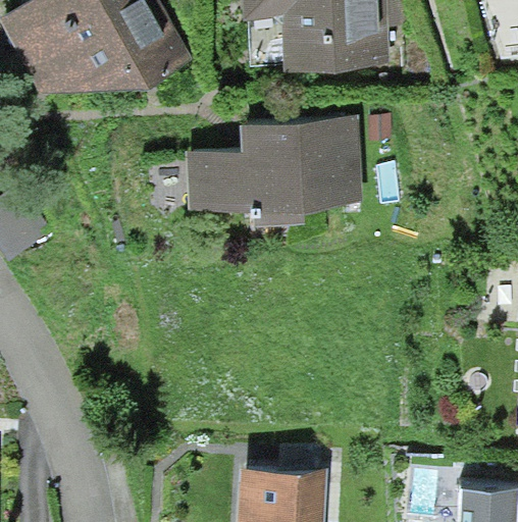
[(37,0),(6,14),(43,91),(156,90),(185,65),(149,0),(37,0)]
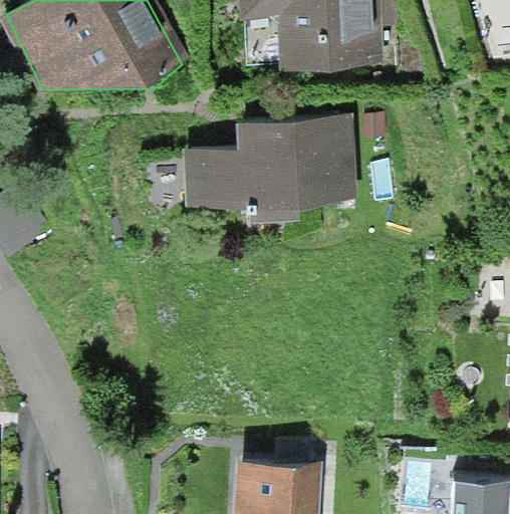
[(379,0),(243,0),(244,19),(274,17),(277,73),(384,68),(379,0)]
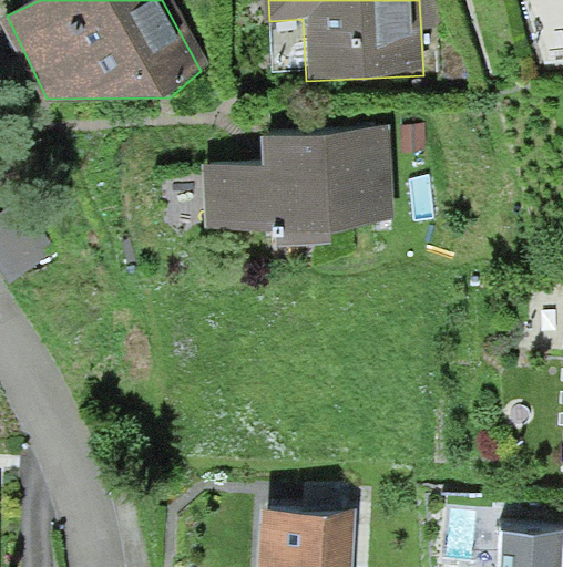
[(417,127),(395,129),(395,152),(418,151),(417,127)]
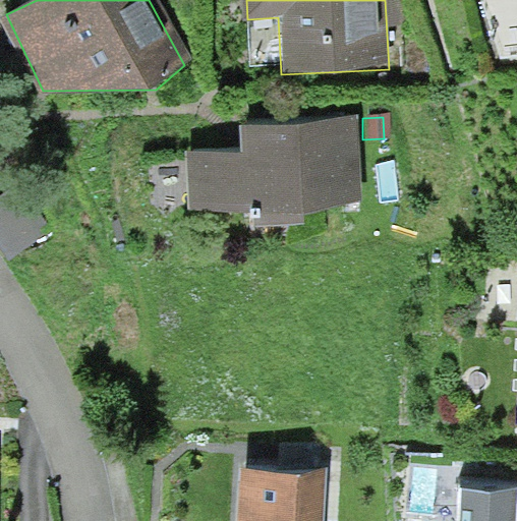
[(246,151),(187,153),(190,210),(361,203),(358,118),(245,122),(246,151)]
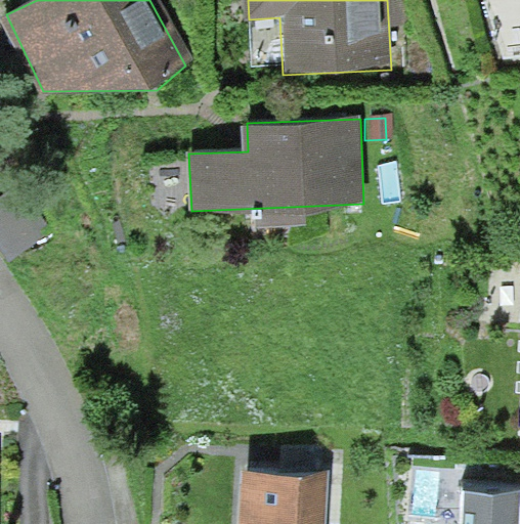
[(12,187),(0,193),(0,256),(43,239),(12,187)]
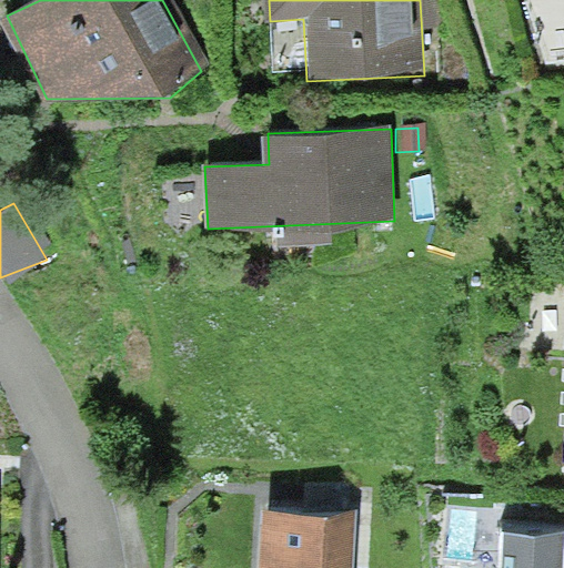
[(353,567),(358,515),(264,508),(259,567),(353,567)]
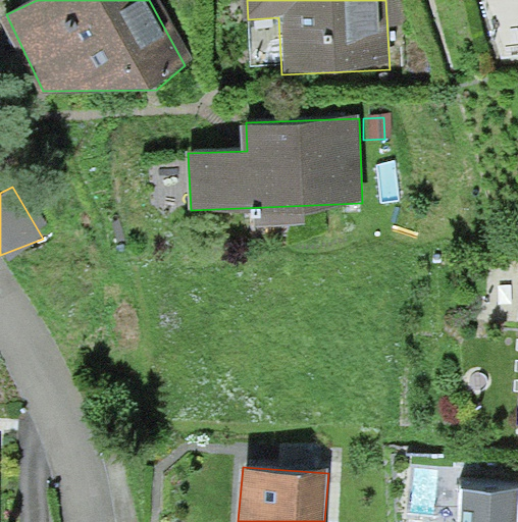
[(517,521),(517,483),(452,482),(451,521),(517,521)]
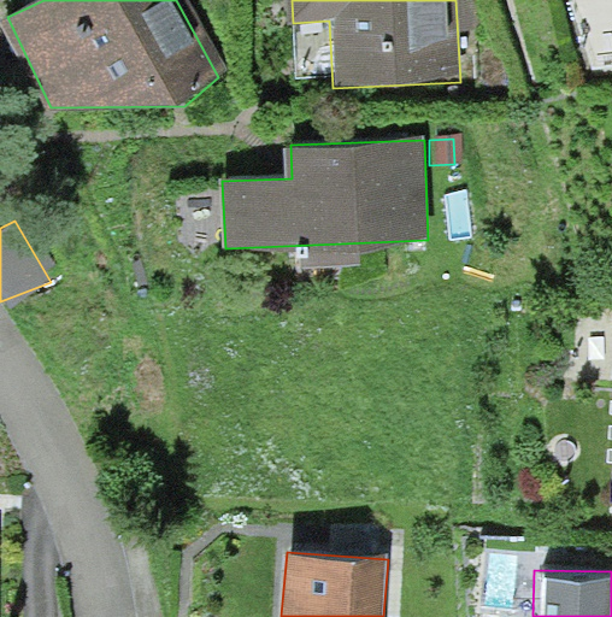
All buildings are outlined.
